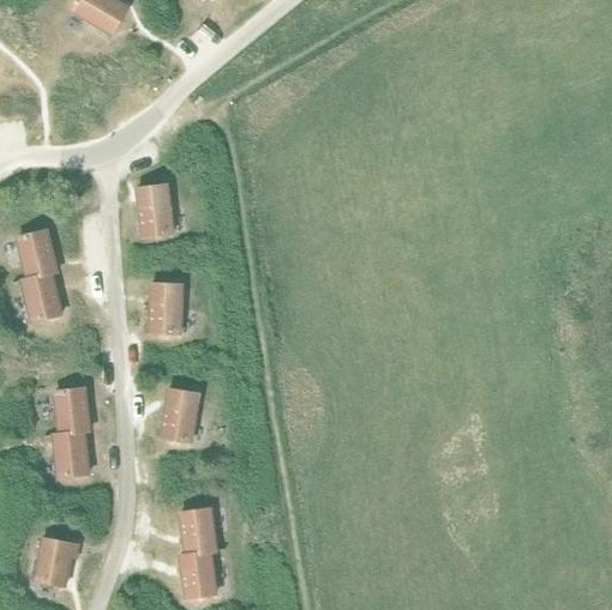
[(76,0),(72,7),(113,32),(129,6),(119,0),(76,0)]
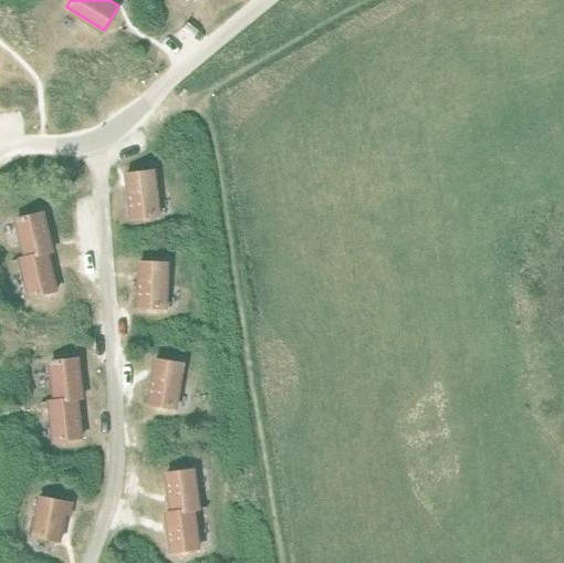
[(155,168),(127,171),(133,216),(160,212),(155,168)]
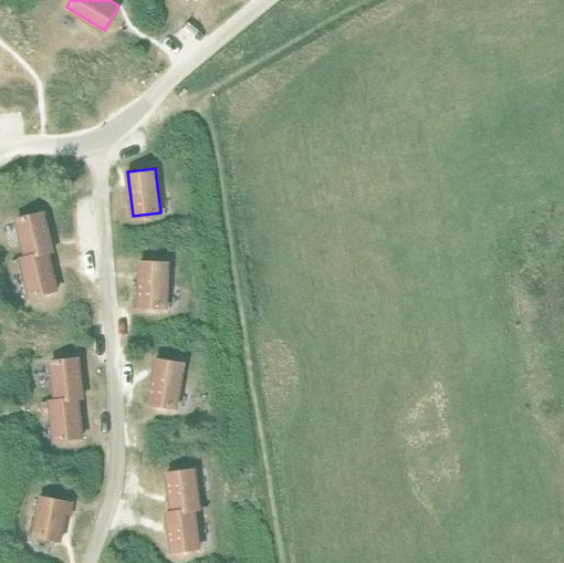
[(44,210),(17,218),(25,256),(49,250),(53,248),(44,210)]
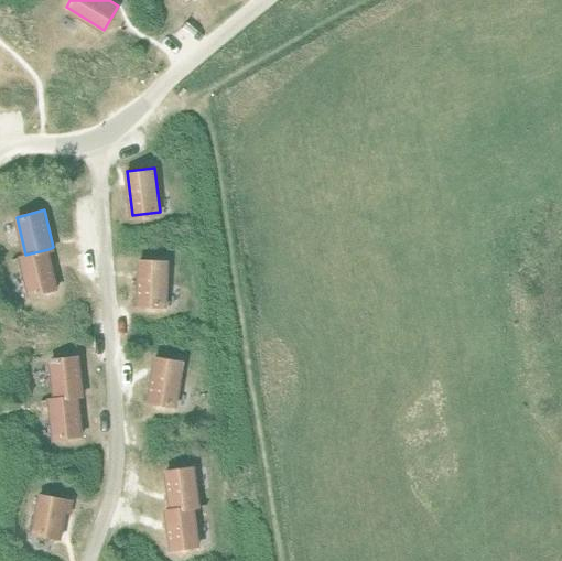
[(25,255),(21,256),(30,293),(57,287),(49,249),(25,255)]
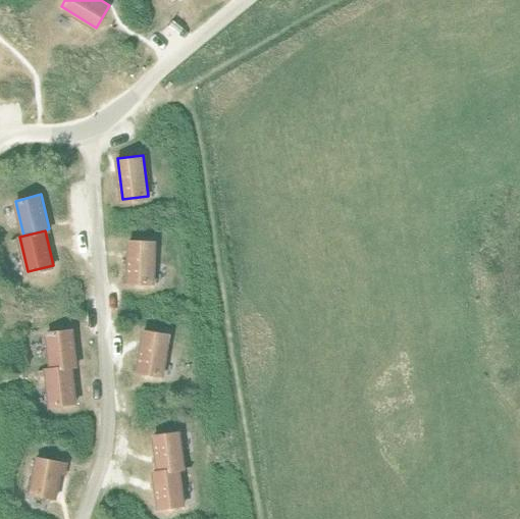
[(130,240),(127,280),(154,281),(156,241),(130,240)]
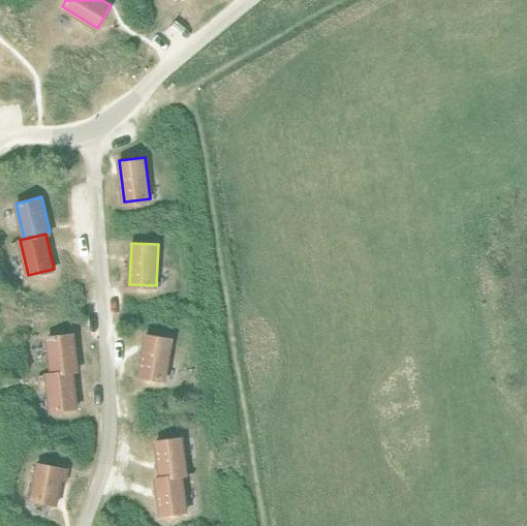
[(73,334),(48,336),(52,373),(72,370),(78,369),(73,334)]
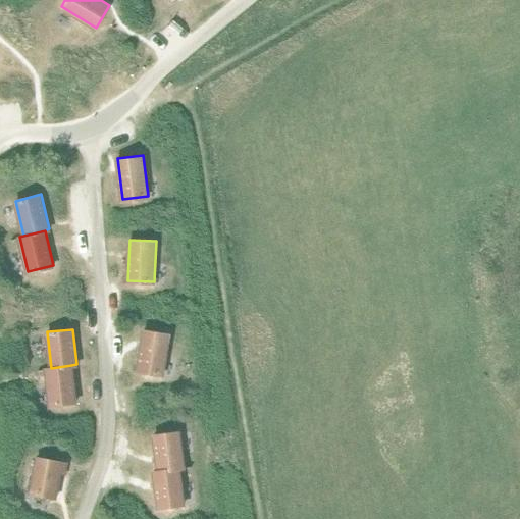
[(144,329),(138,370),(163,373),(169,333),(144,329)]
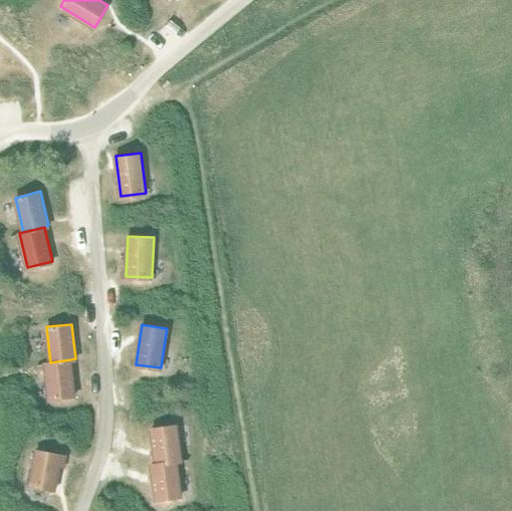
[(50,362),(45,362),(49,398),(74,395),(70,359),(50,362)]
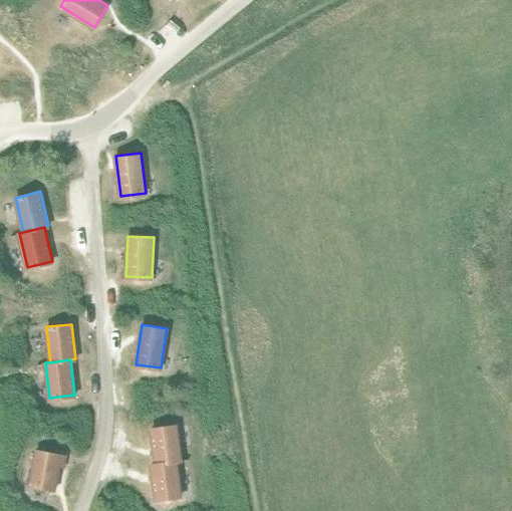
[(157,463),(177,460),(182,460),(177,425),(152,428),(157,463)]
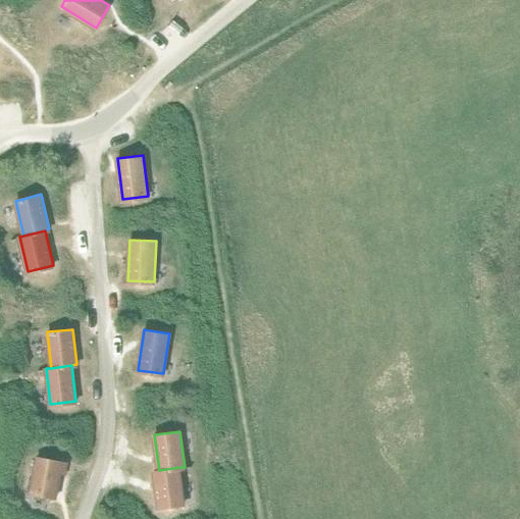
[(37,456),(31,491),(56,497),(60,472),(65,473),(67,462),(37,456)]
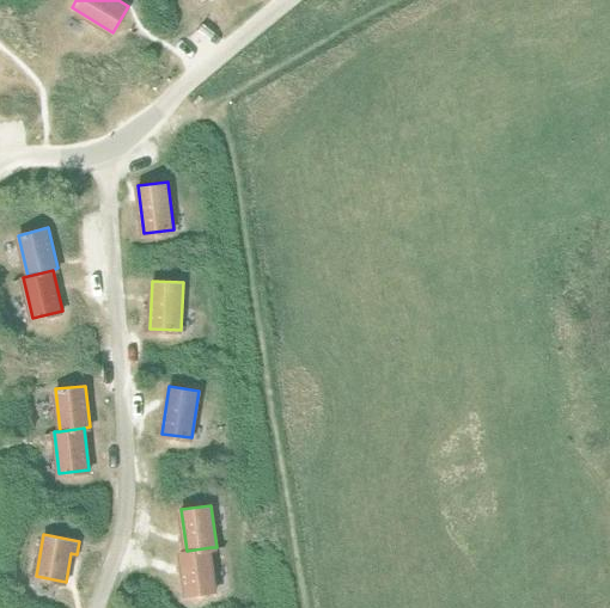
[(211,547),(187,551),(181,552),(187,593),(217,589),(211,547)]
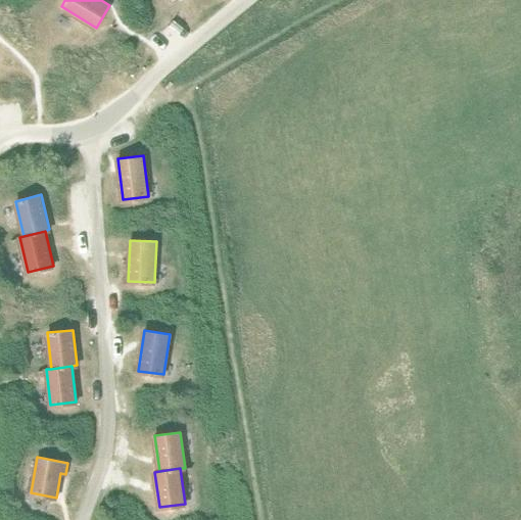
All buildings are outlined.
